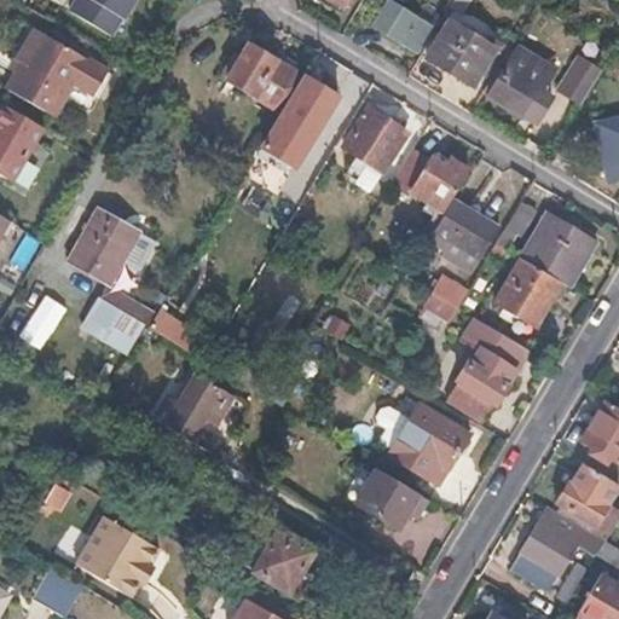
[(116,38),(138,0),(70,0),(67,9),(116,38)]
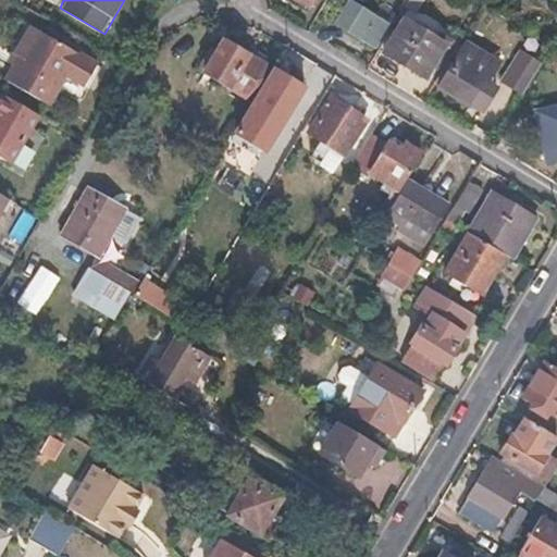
[(424,0),(408,0),(406,5),(417,13),(424,0)]
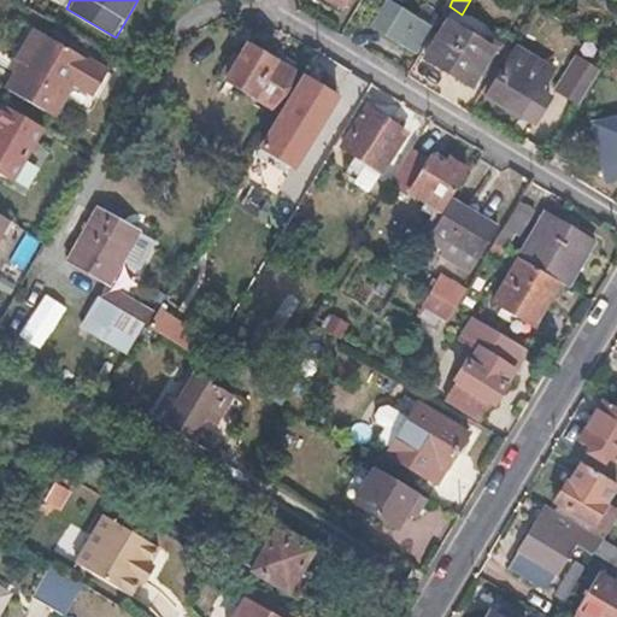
[(428,27),(389,3),(374,27),(412,51),(428,27)]
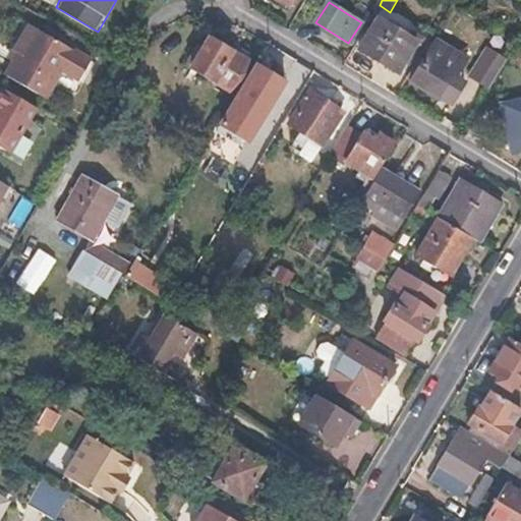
[(408,38),(379,20),(360,50),(397,73),(404,62),(408,65),(423,40),(411,33),(408,38)]
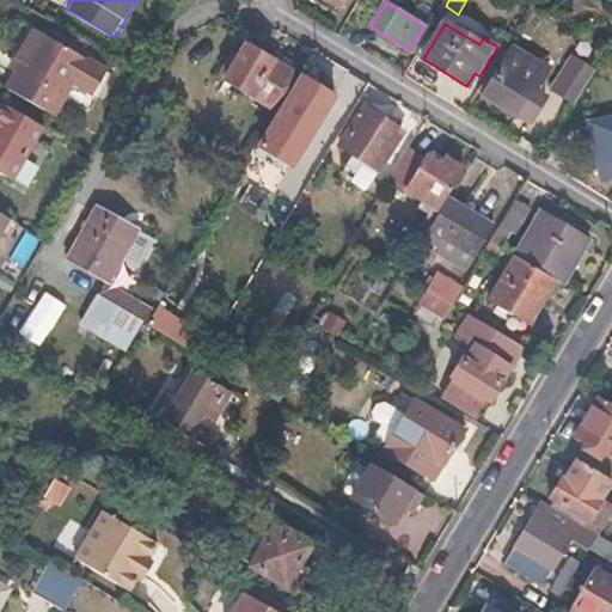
[(22,59),(28,62),(20,74),(12,89),(51,110),(85,51),(40,26),(22,59)]
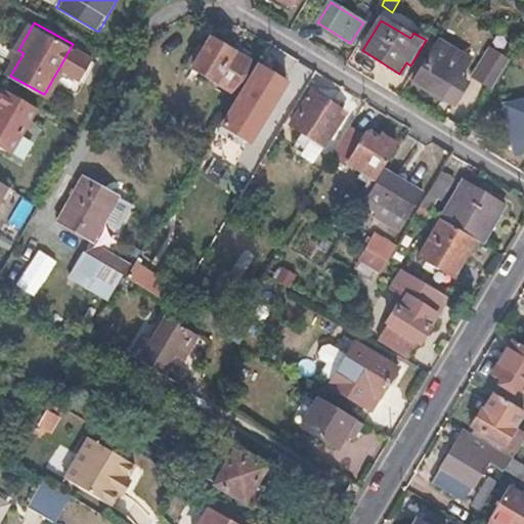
[(199,45),(187,63),(192,67),(191,69),(231,92),(249,62),(210,39),(204,47),(199,45)]
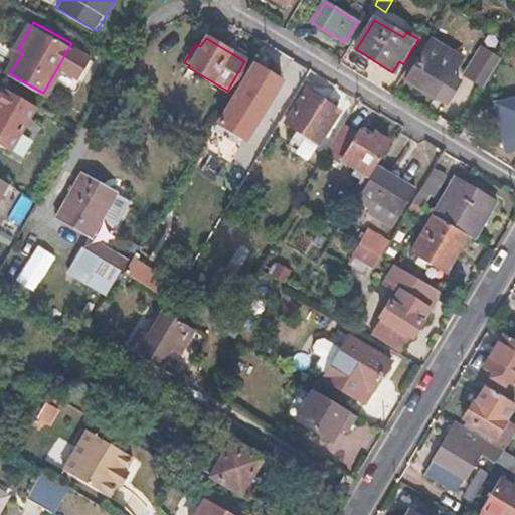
[(435,44),(428,40),(404,79),(434,97),(457,58),(443,50),(440,54),(432,49),(435,44)]
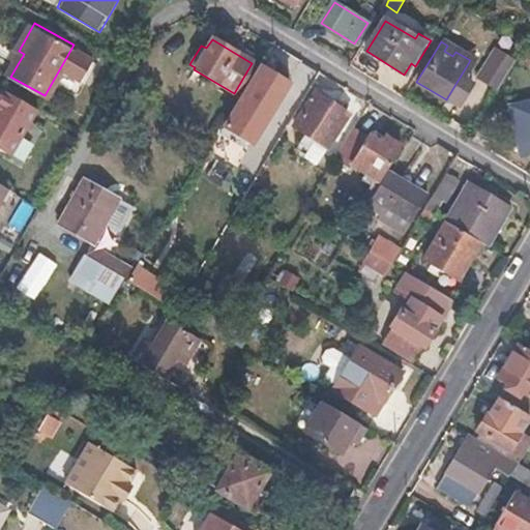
[(98,59),(74,45),(45,95),(51,98),(67,69),(87,81),(98,59)]
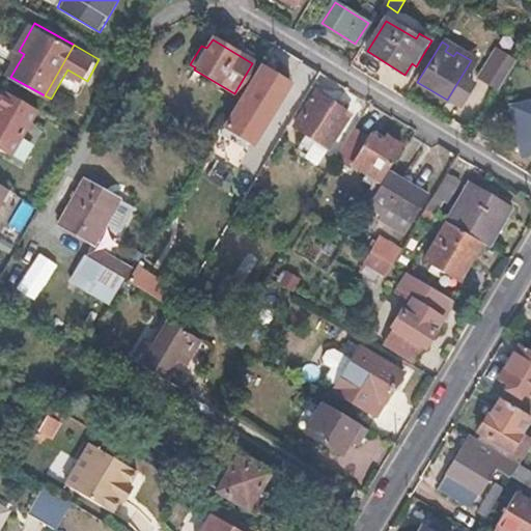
[(514,61),(496,50),(477,79),(497,91),(514,61)]
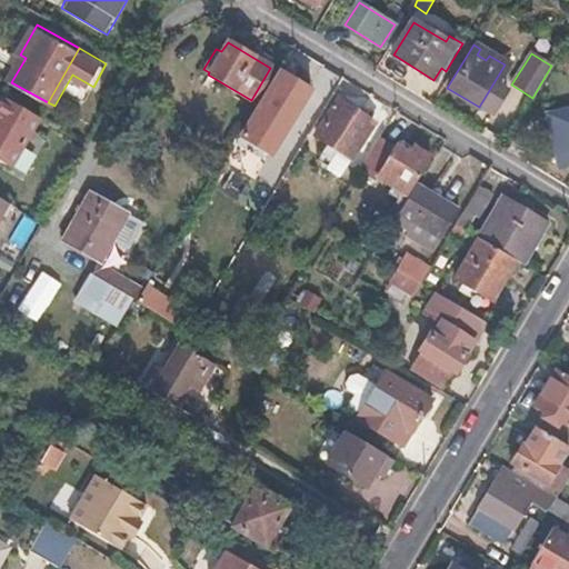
[(26,58),(20,55),(13,66),(19,69),(26,58)]
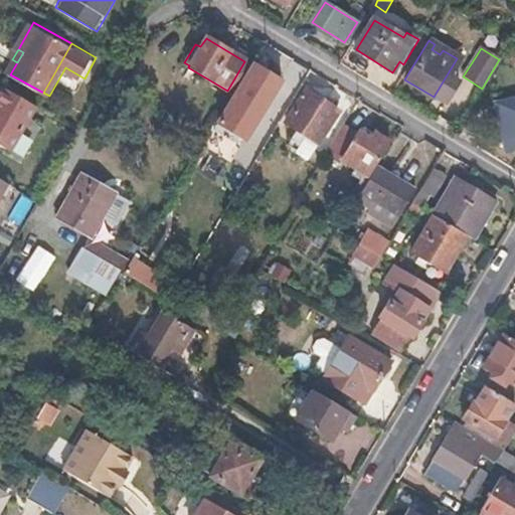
[(283,77),(254,60),(235,93),(263,110),(283,77)]
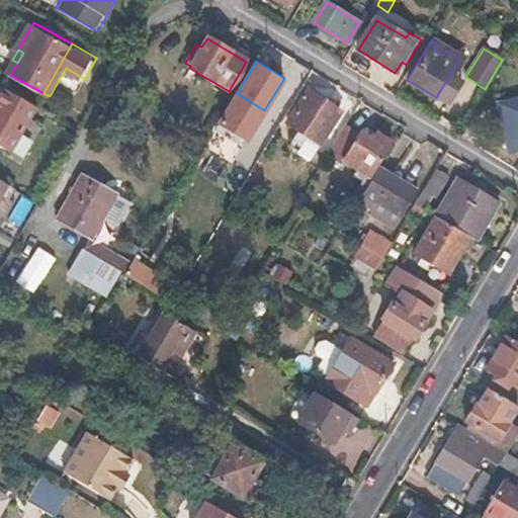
[(0,90),(0,103),(3,105),(0,111),(0,141),(12,149),(38,104),(4,84),(0,90)]
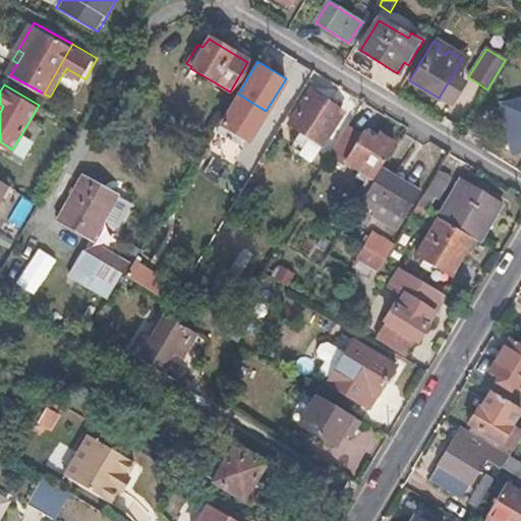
[(342,112),(309,93),(290,125),(322,145),(342,112)]
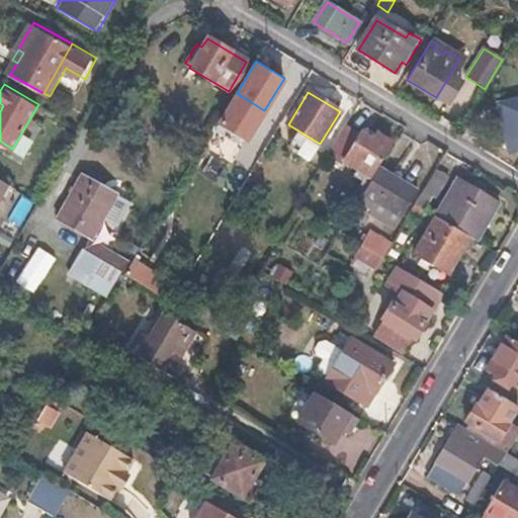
[(512,120),(501,123),(508,154),(517,151),(517,99),(496,104),(500,118),(511,115),(512,120)]
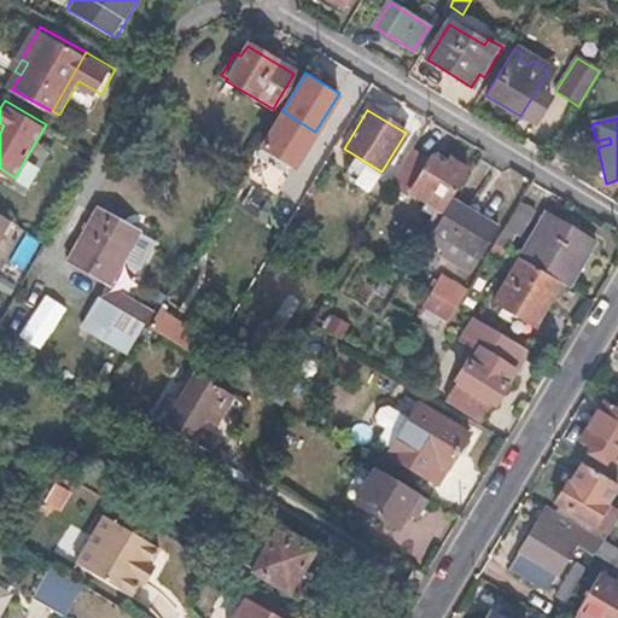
[(50,126),(46,124),(15,178),(18,180),(50,126)]
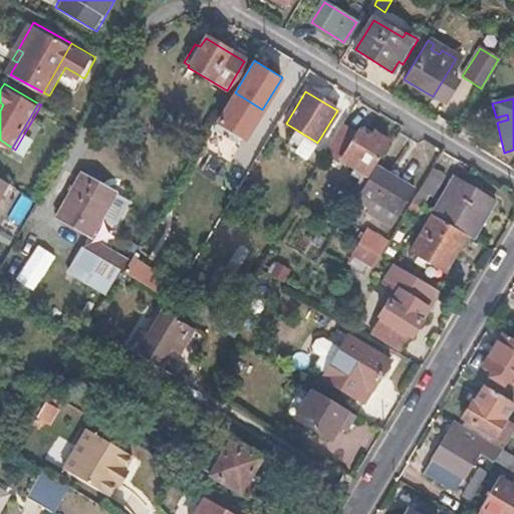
[(361,126),(345,116),(306,182),(324,193),(343,162),(340,160),(361,126)]
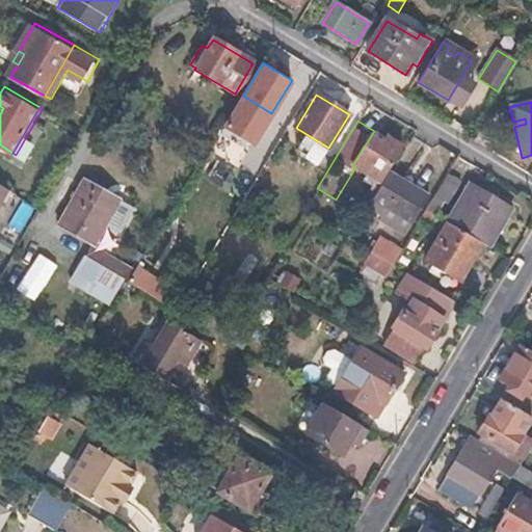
[(282,137),(265,127),(249,152),(266,161),(282,137)]
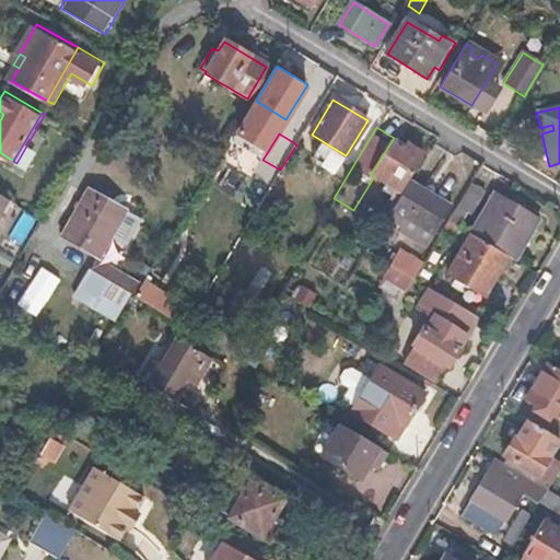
[(423,155),(394,138),(371,174),(374,176),(401,193),(409,181),(423,155)]
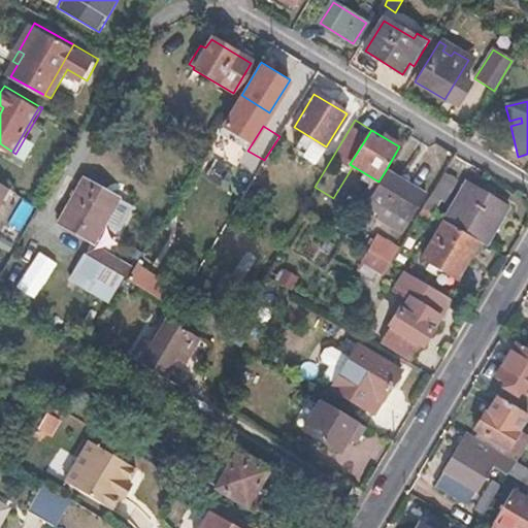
[(386,170),(378,182),(364,205),(388,221),(393,215),(406,224),(424,194),(386,170)]
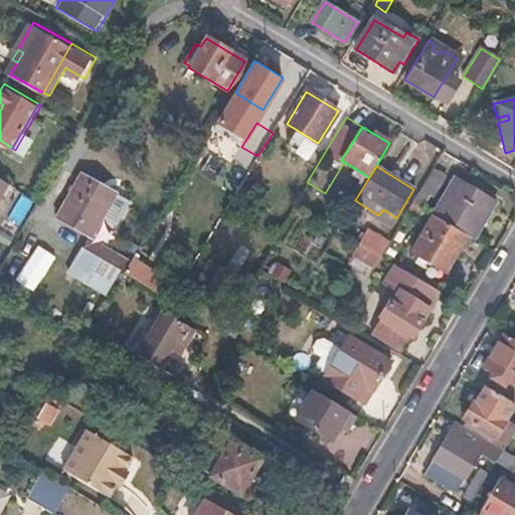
[(116,192),(83,174),(58,217),(91,235),(116,192)]
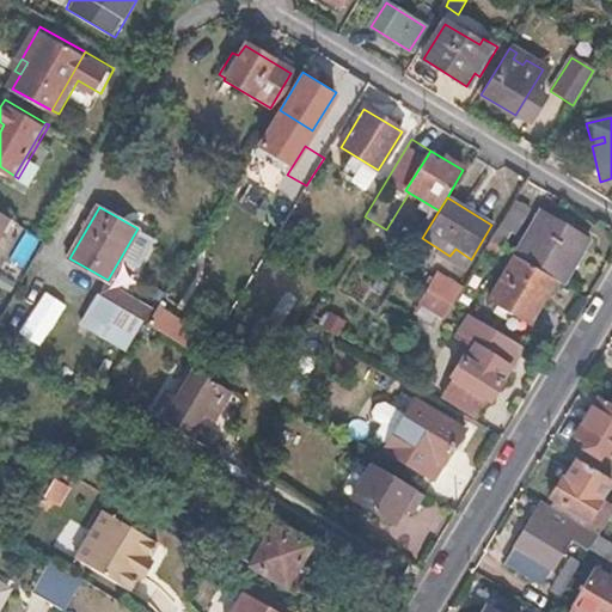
[(0,251),(18,220),(0,208),(0,251)]
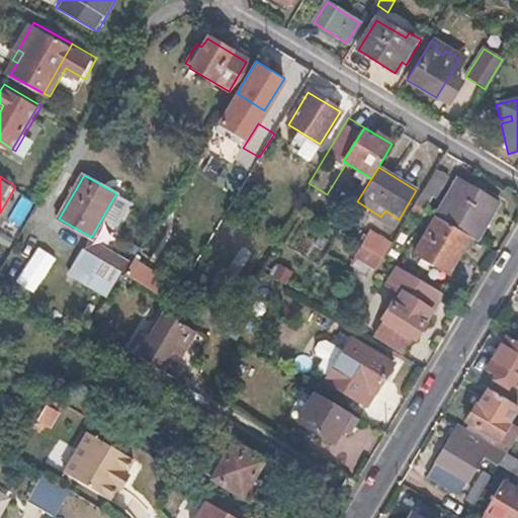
[(433,216),(434,217),(469,238),(477,242),(499,204),(455,177),(433,216)]
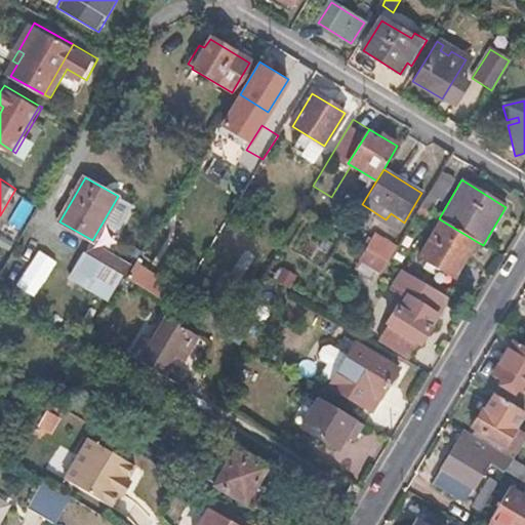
[(438,198),(428,193),(419,206),(427,211),(429,212),(438,198)]
